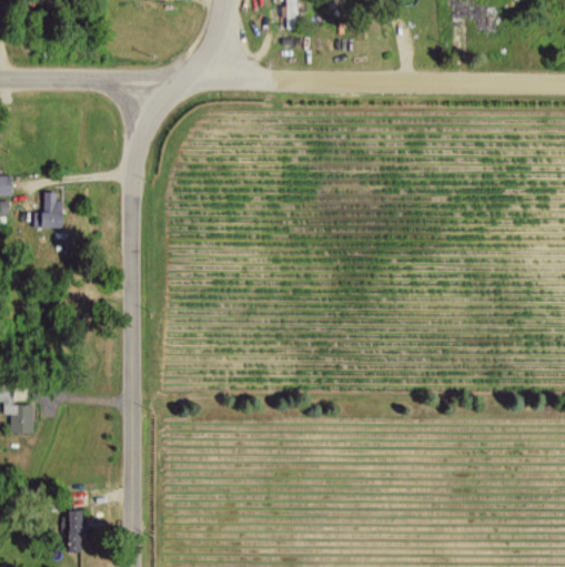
[(288,28),(299,27),(299,0),(285,0),(286,6),(283,6),(283,19),(288,19),(288,28)]
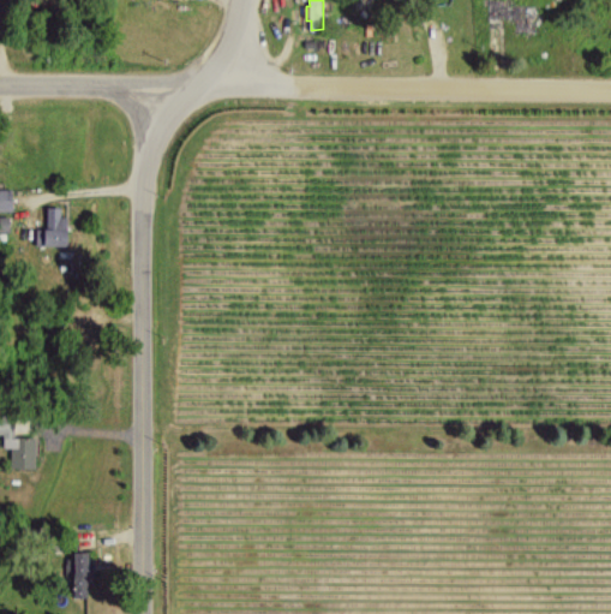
[(0,212),(13,212),(12,190),(0,190),(0,212)]
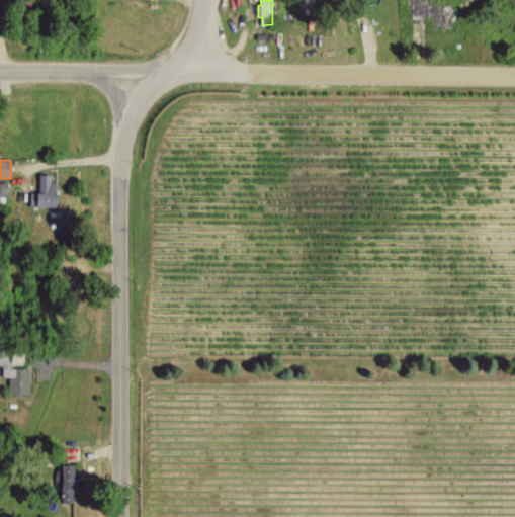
[(56,207),(55,182),(52,183),(52,175),(39,175),(39,193),(30,193),(30,207),(56,207)]
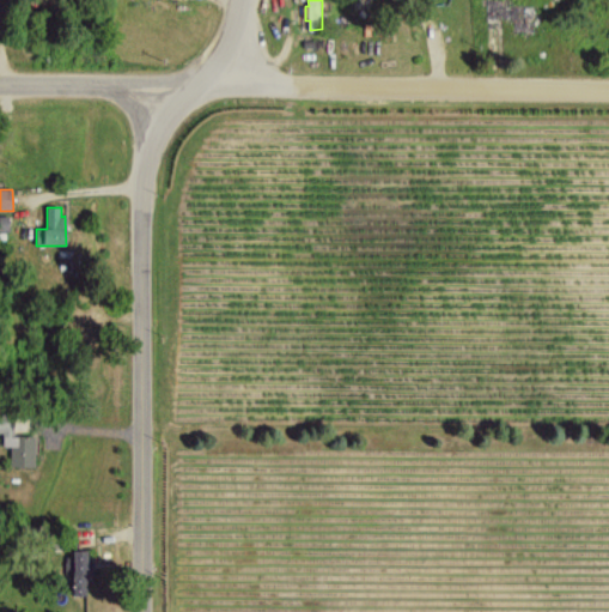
[(0,232),(10,232),(10,217),(0,216),(0,232)]
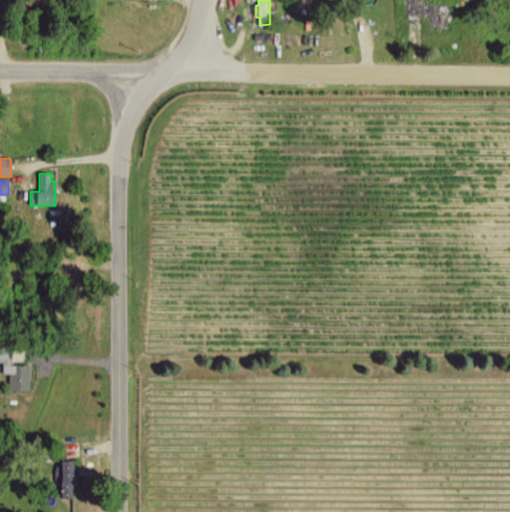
[(29,365),(13,366),(13,352),(0,351),(0,362),(3,362),(3,374),(9,374),(9,391),(30,391),(29,365)]
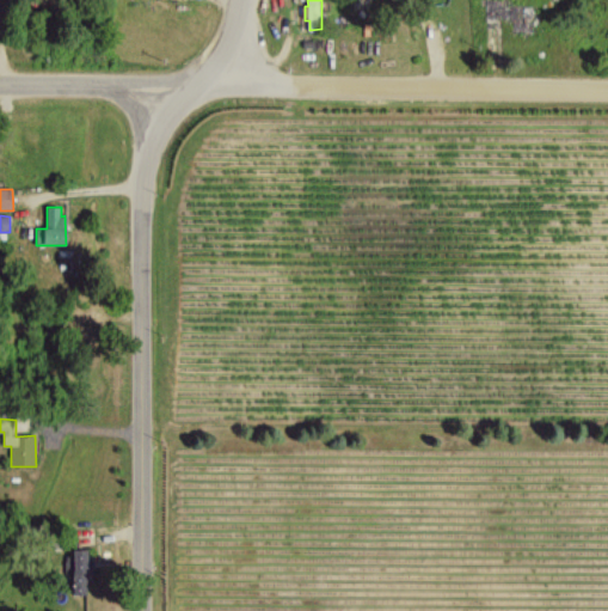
[(72,594),(93,594),(92,556),(86,556),(86,549),(71,549),(72,594)]
